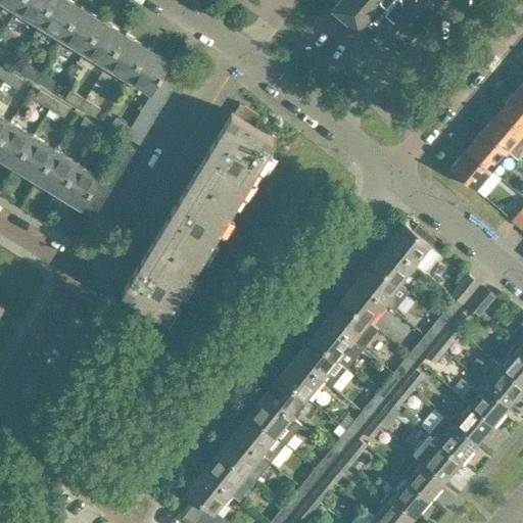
[(0,0),(15,9),(21,0),(0,0)]
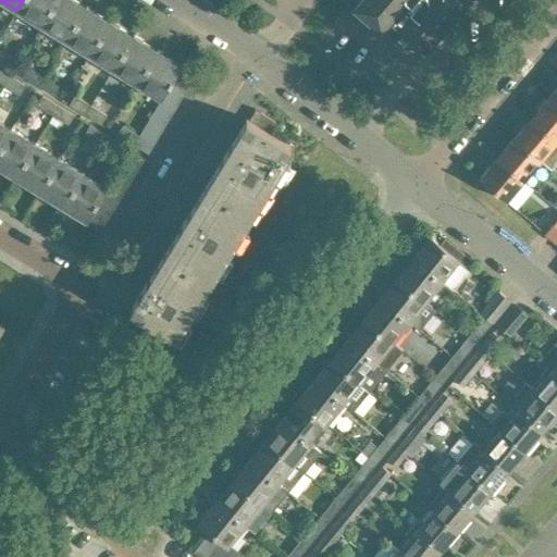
[(41,25),(57,0),(23,0),(16,10),(41,25)]
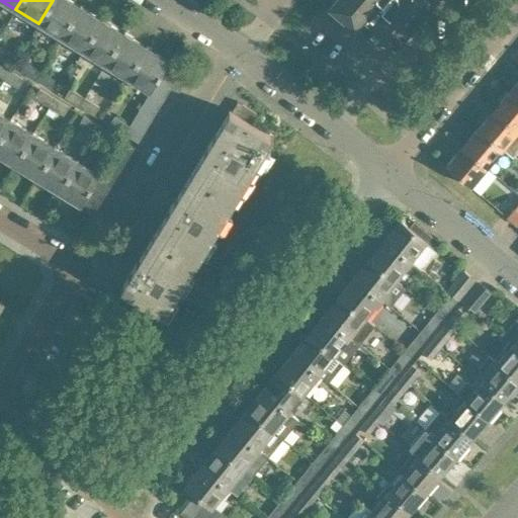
[(61,37),(81,5),(72,0),(53,0),(38,23),(61,37)]
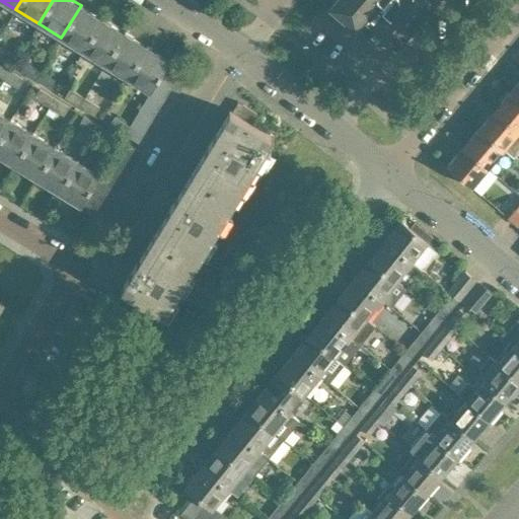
[(336,0),(331,5),(370,38),(377,28),(396,45),(433,0),(336,0)]
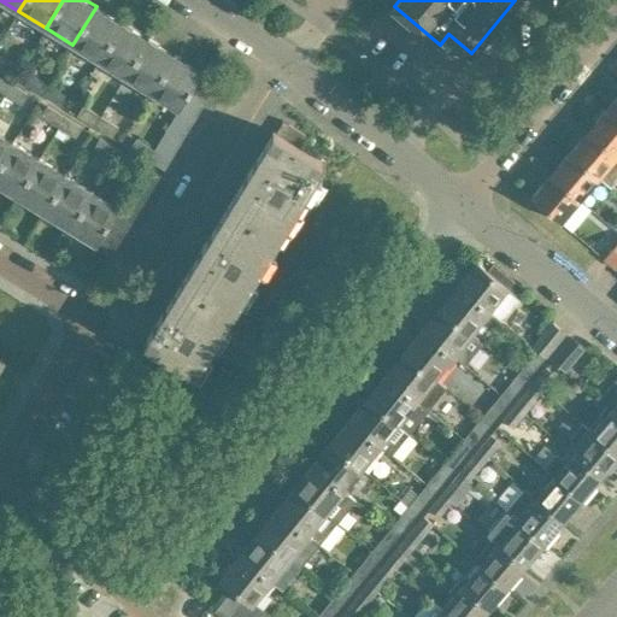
[(99,60),(122,22),(97,6),(72,45),(99,60)]
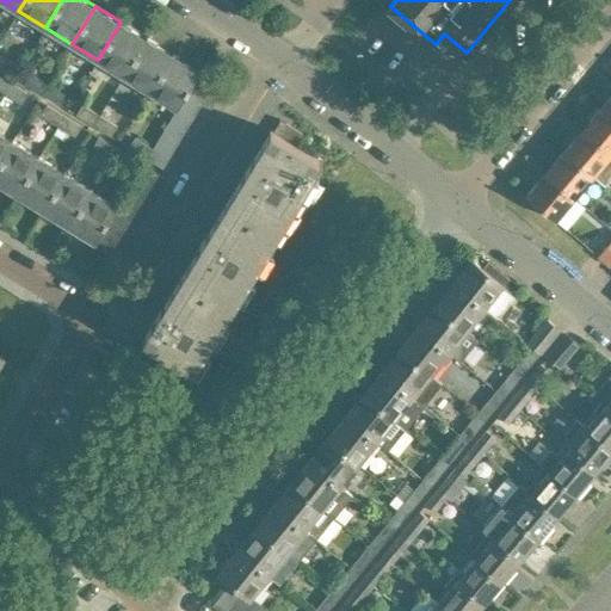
[(124,76),(148,38),(121,22),(98,60),(124,76)]
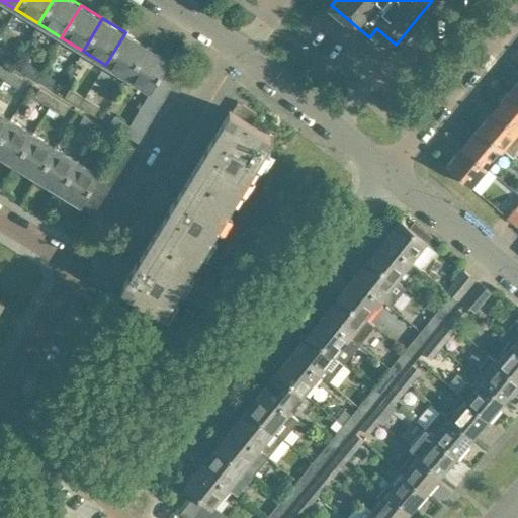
[(127,78),(147,46),(125,32),(105,65),(127,78)]
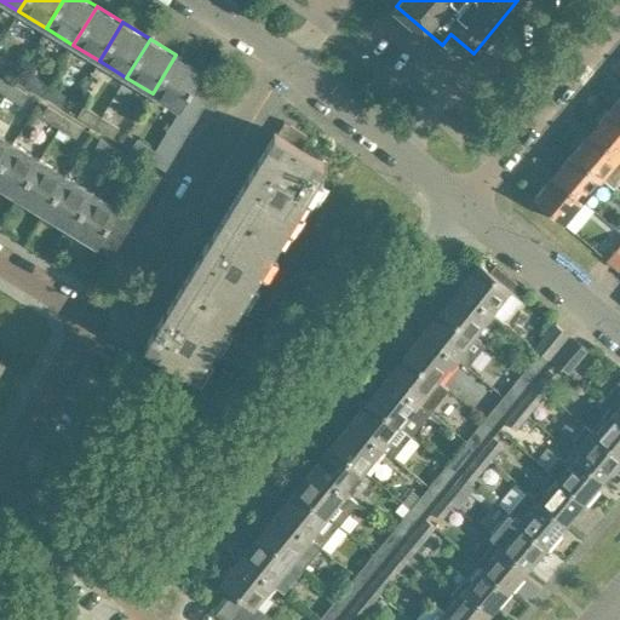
[(15,61),(0,52),(0,67),(9,73),(15,61)]
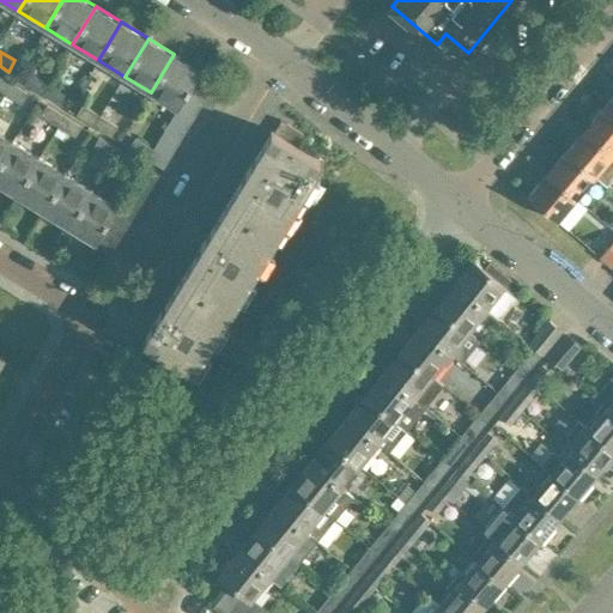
[(187,93),(195,80),(201,71),(174,54),(151,92),(177,109),(180,107),(187,93)]
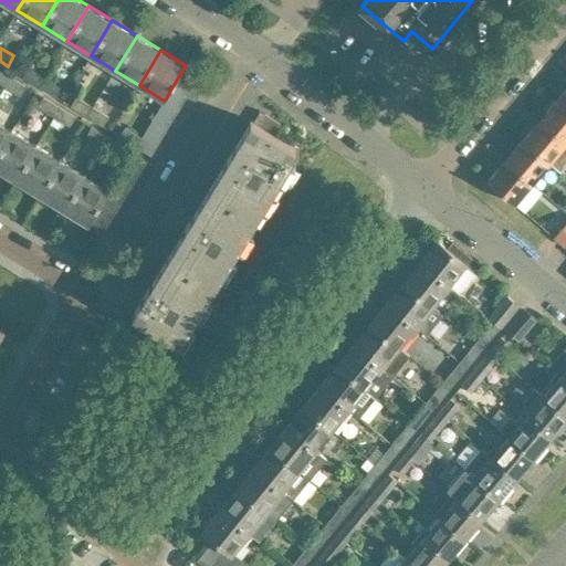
[(40,85),(45,76),(30,66),(24,76),(40,85)]
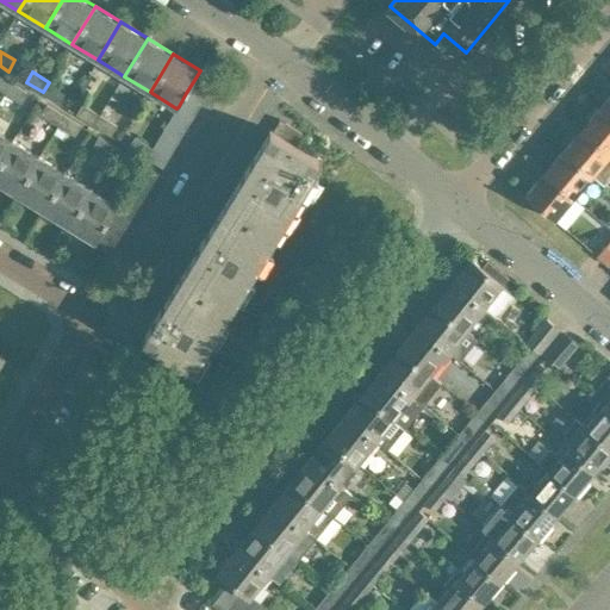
[(13,82),(0,74),(0,87),(7,92),(13,82)]
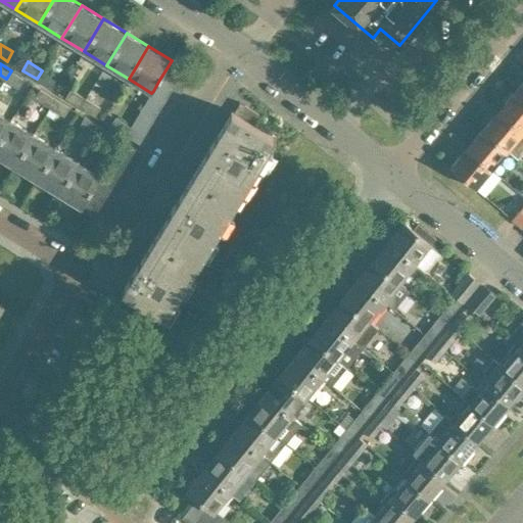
[(188,82),(167,68),(159,80),(181,93),(188,82)]
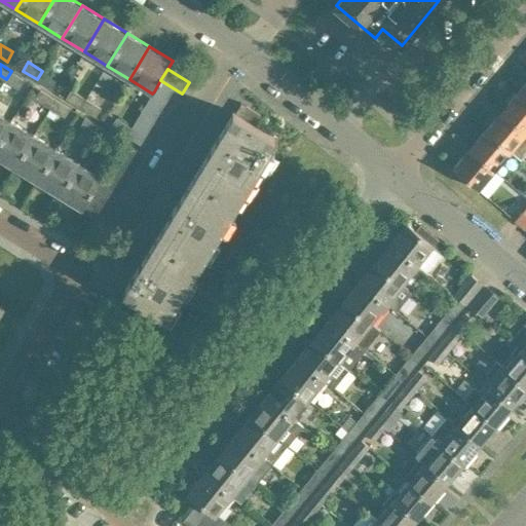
[(21,88),(26,80),(11,71),(6,79),(21,88)]
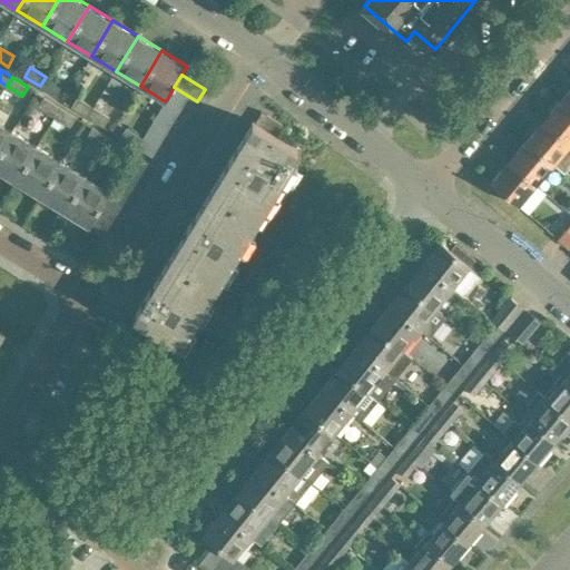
[(62,87),(46,77),(40,86),(57,97),(62,87)]
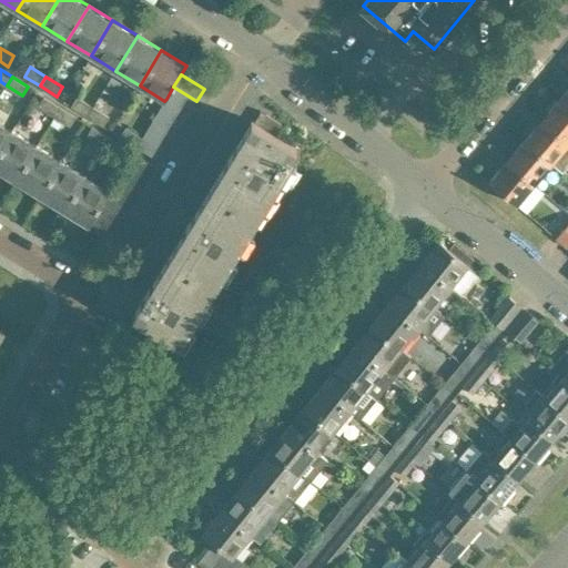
[(196,101),(173,87),(166,99),(189,113),(196,101)]
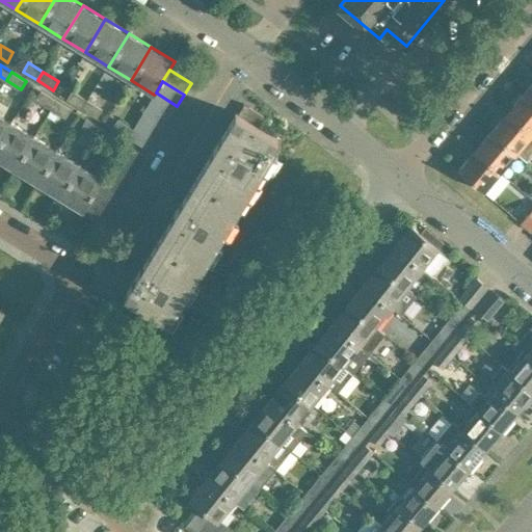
[(531,82),(523,94),(531,101),(531,82)]
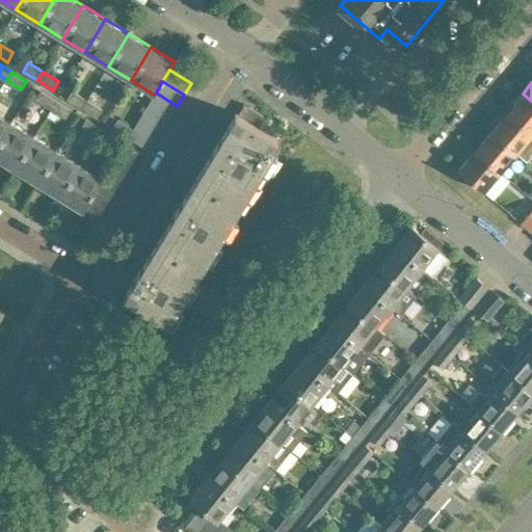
[(52,108),(57,100),(42,90),(36,99),(52,108)]
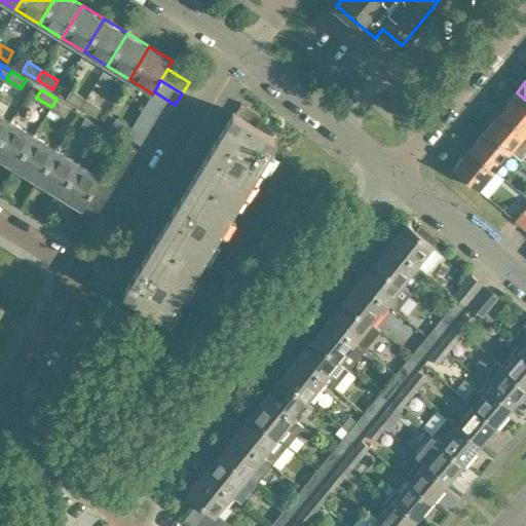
[(82,107),(87,99),(72,89),(67,98),(82,107)]
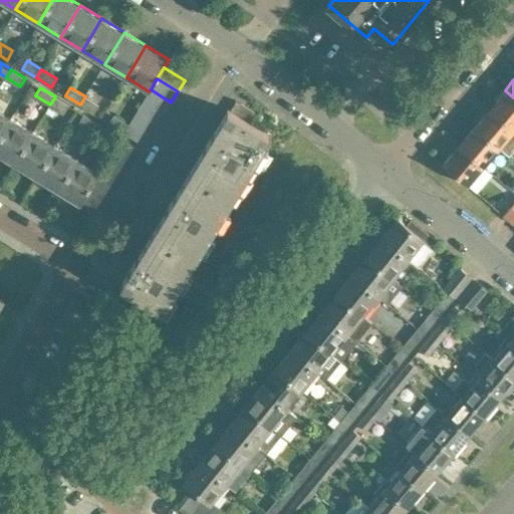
[(171,102),(151,89),(149,91),(150,91),(144,100),(165,113),(171,102)]
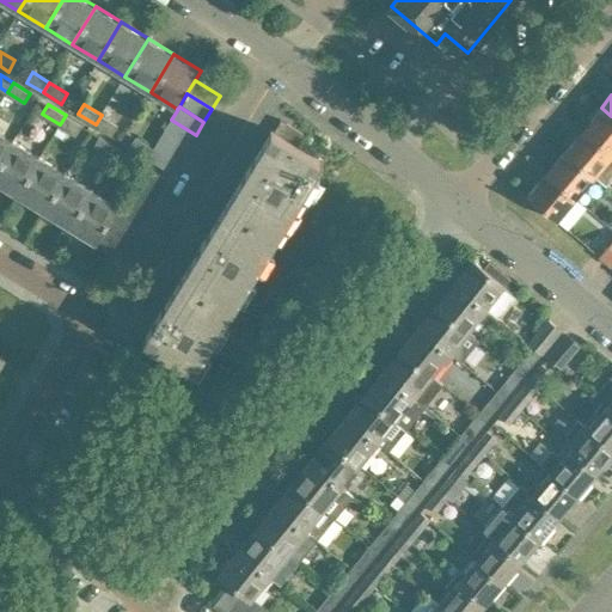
[(611,116),(601,108),(583,130),(611,154),(611,116)]
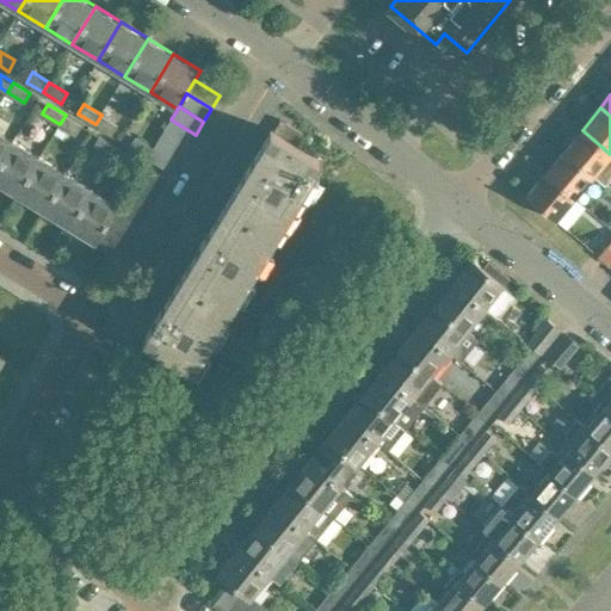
[(84,125),(66,115),(60,124),(78,135),(84,125)]
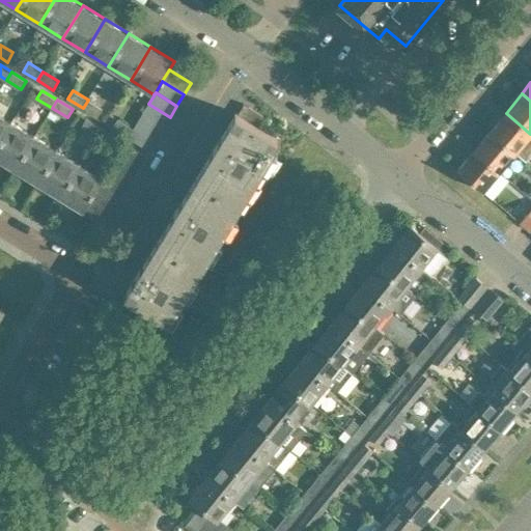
[(103,109),(88,100),(83,108),(98,117),(103,109)]
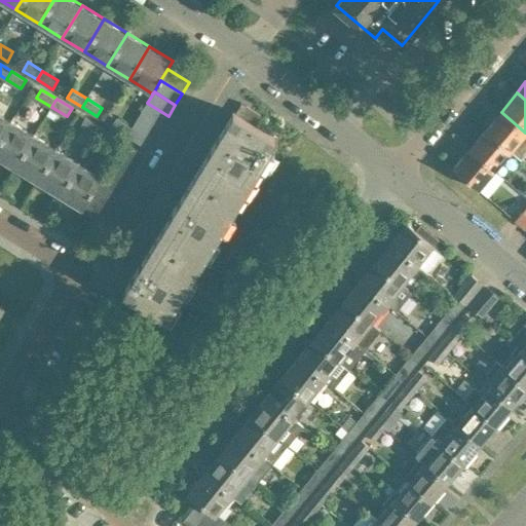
[(168,116),(147,103),(141,114),(161,127),(168,116)]
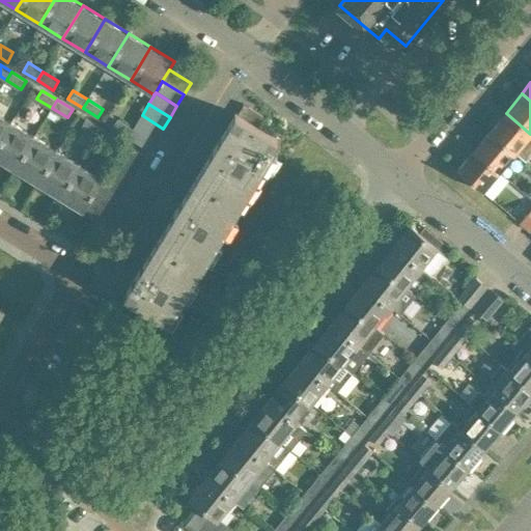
[(243,201),(280,141),(257,128),(264,117),(245,105),(239,115),(235,114),(198,174),(243,201)]
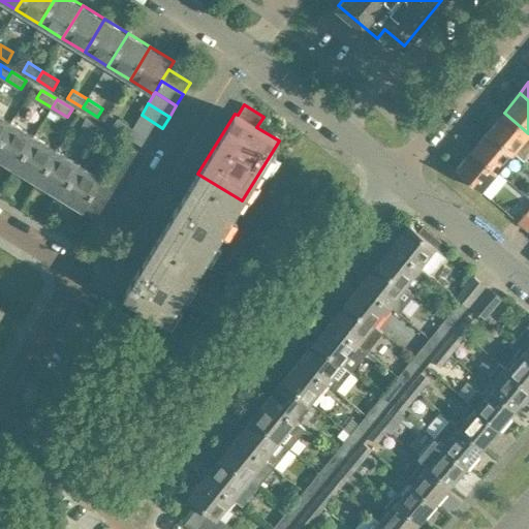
[(528,133),(504,113),(488,131),(514,153),(515,151),(525,160),(528,155),(528,133)]
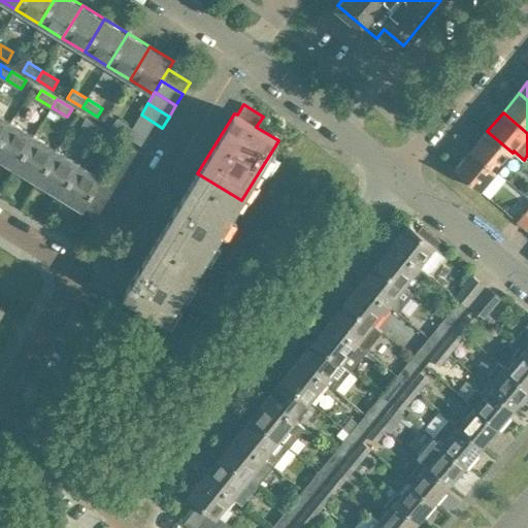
[(0,141),(12,122),(0,113),(0,141)]
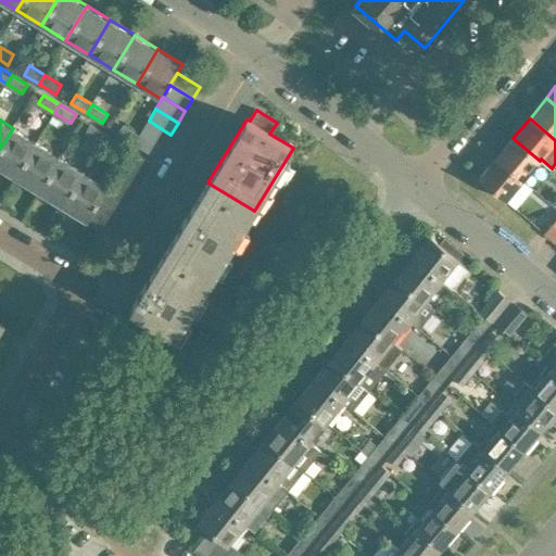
[(171,135),(149,121),(141,133),(164,147),(171,135)]
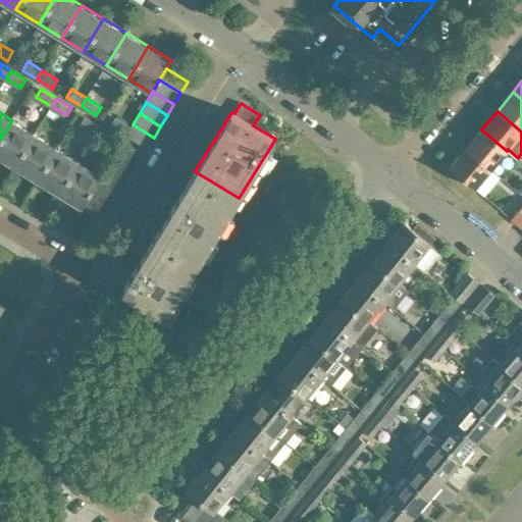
[(96,134),(101,125),(86,116),(81,124),(96,134)]
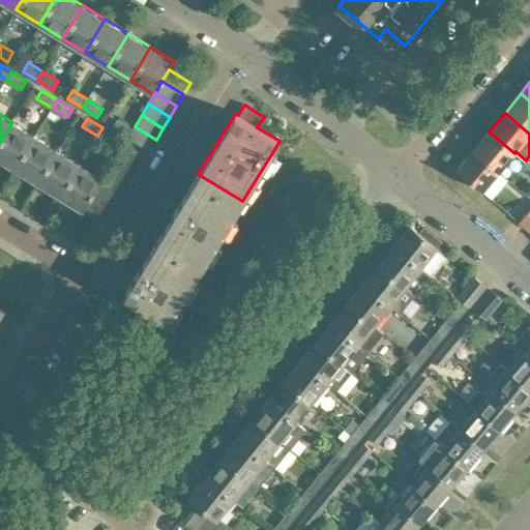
[(134,128),(118,119),(113,127),(127,137),(134,128)]
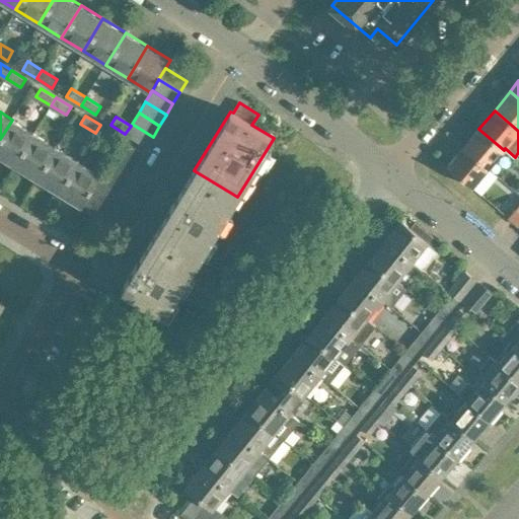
[(0,158),(13,166),(34,133),(12,120),(0,139),(0,158)]
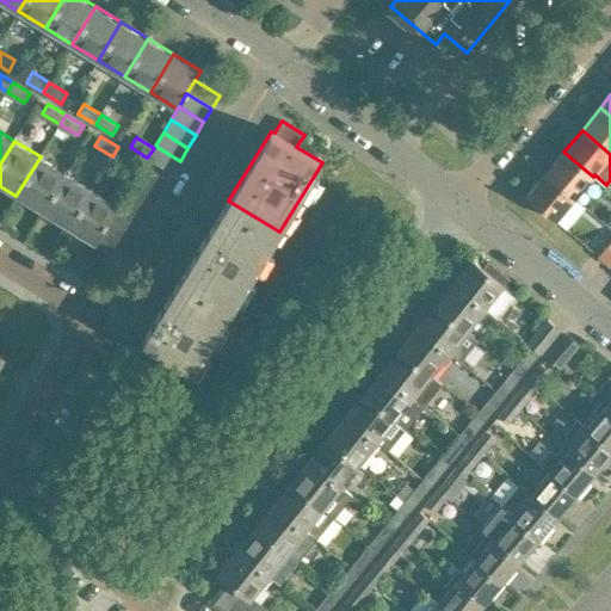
[(180,161),(155,146),(154,148),(147,158),(172,173),(180,161)]
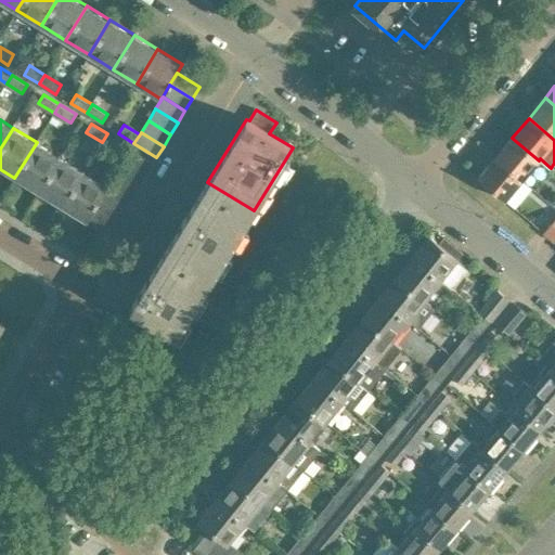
[(123,143),(107,133),(102,142),(117,152),(123,143)]
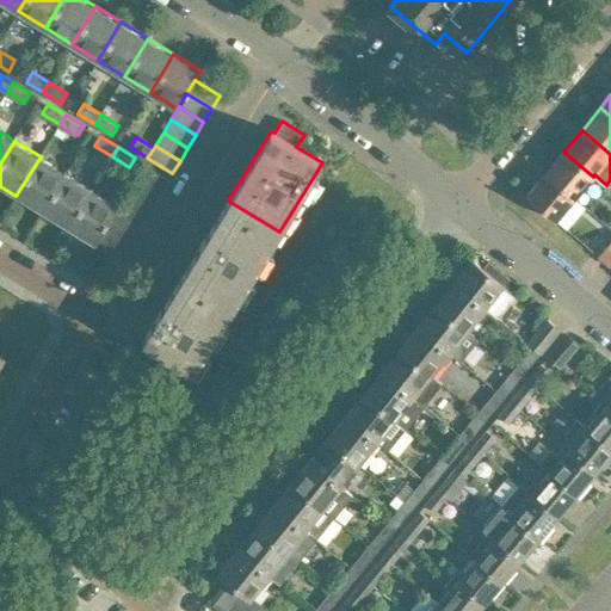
[(593,177),(563,152),(545,173),(574,198),(593,177)]
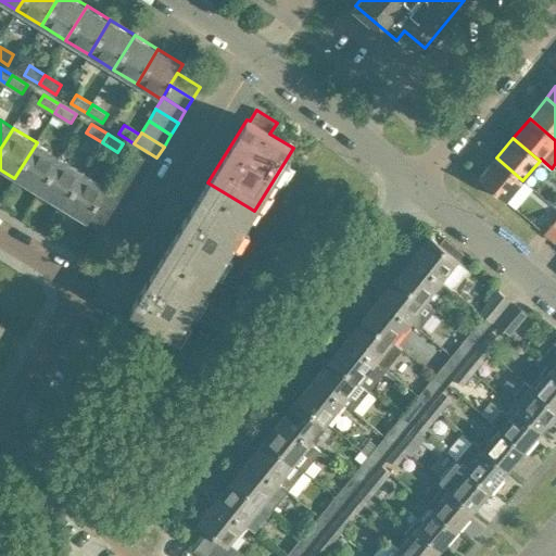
[(38,193),(60,156),(37,142),(14,178),(38,193)]
